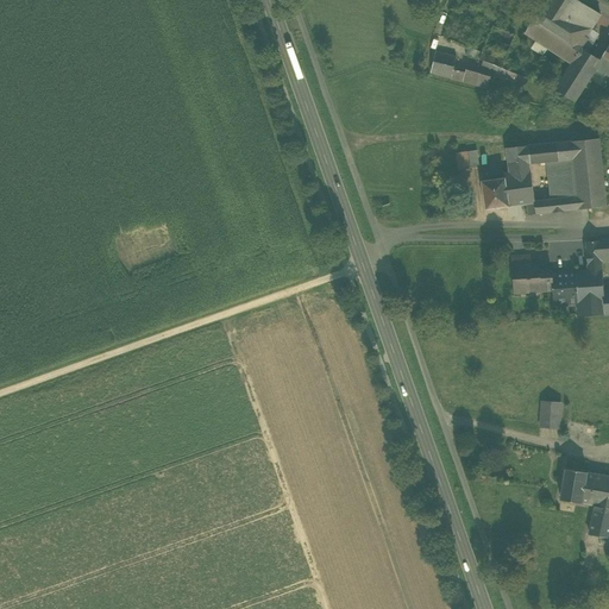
[(548,49),(572,64),(582,49),(579,48),(601,14),(582,4),(576,0),(546,0),(525,33),(535,42),(547,49),(548,49)]
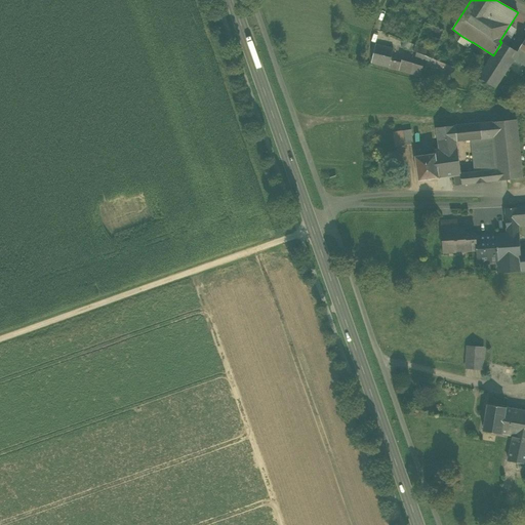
[(413,51),(432,58),(433,59),(436,50),(444,31),(425,23),(415,45),(413,51)]
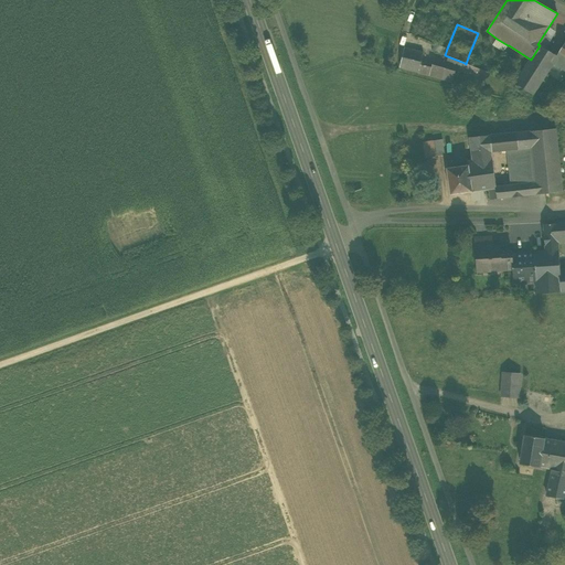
[(508,45),(497,39),(492,45),(503,53),(508,45)]
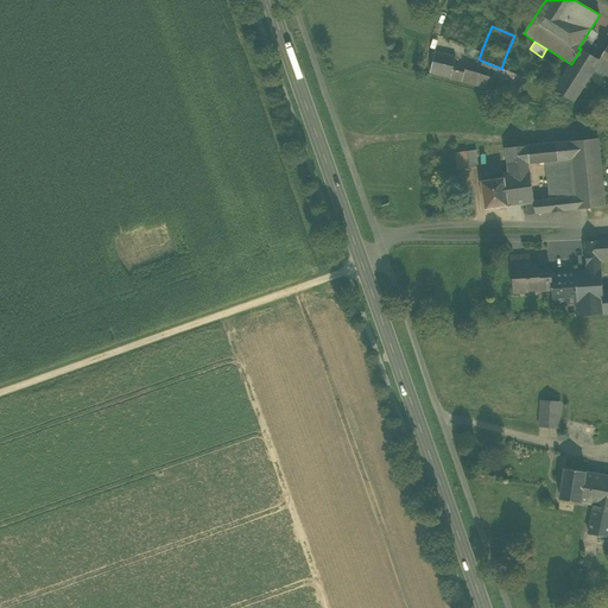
[(607,46),(599,61),(594,68),(595,69),(607,76),(607,46)]
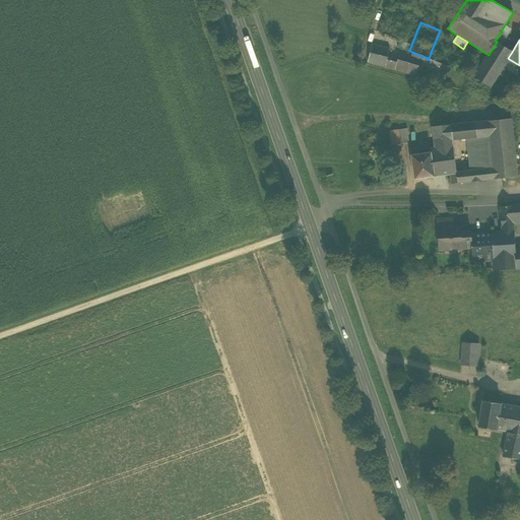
[(397,46),(409,51),(411,45),(400,41),(397,46)]
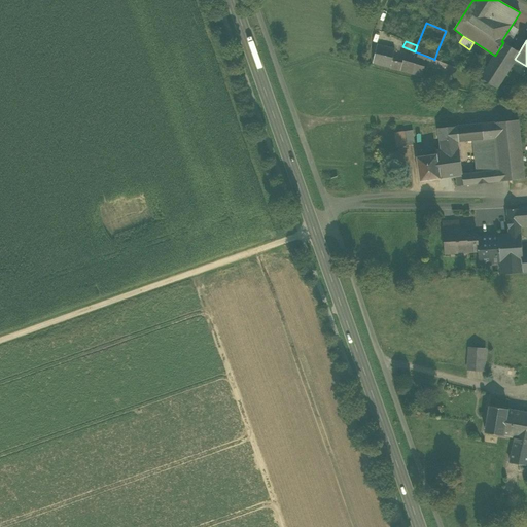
[(519,53),(503,42),(495,56),(487,68),(481,77),(480,78),(497,89),(516,60),(515,59),(519,53)]
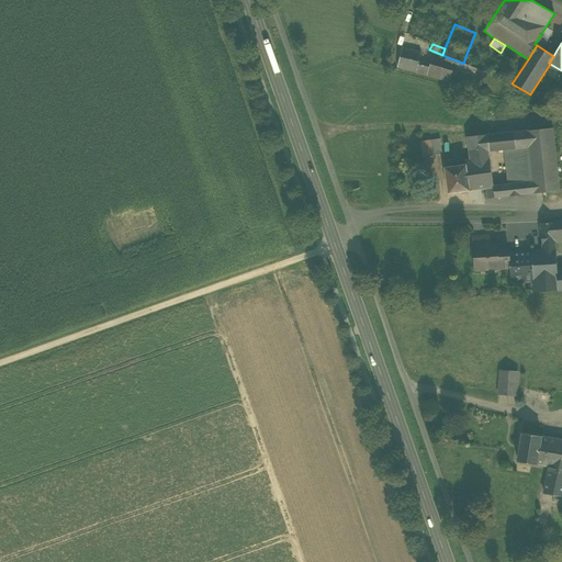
[(416,71),(417,71),(418,62),(420,53),(402,47),(397,67),(416,71)]
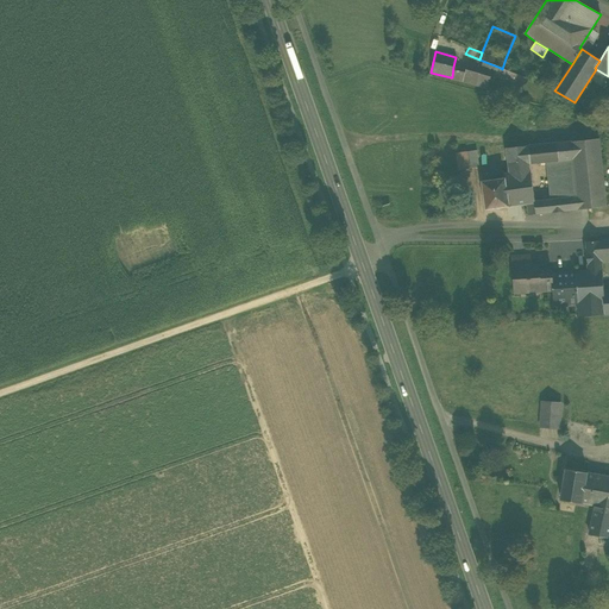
[(451,79),(463,81),(465,73),(458,70),(459,68),(453,67),(452,77),(451,77),(451,79)]
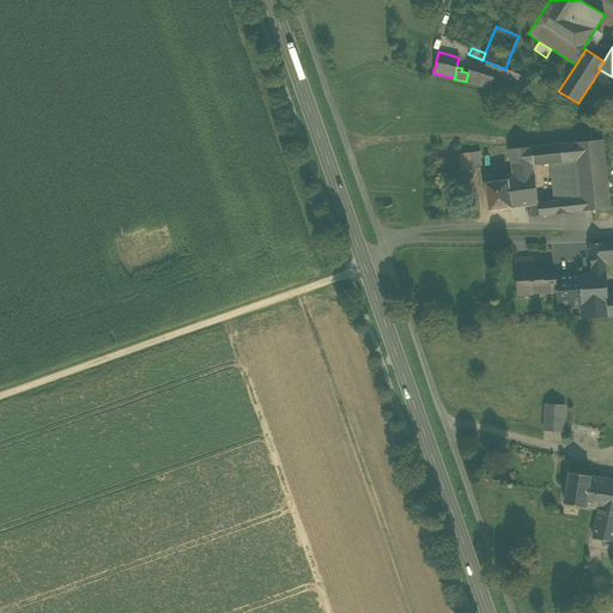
[(517,74),(505,70),(504,68),(501,76),(515,80),(517,74)]
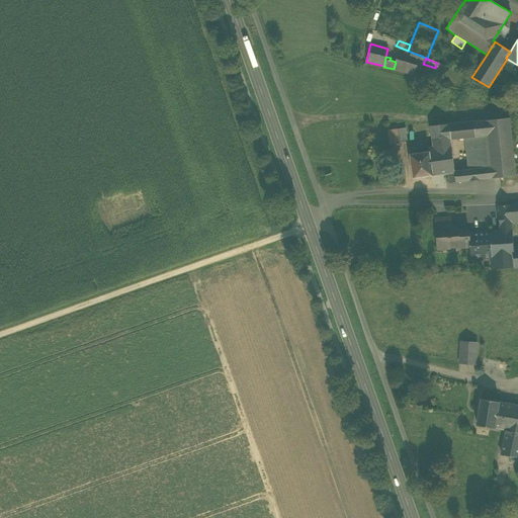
[(397,60),(396,62),(394,69),(415,75),(417,65),(397,60)]
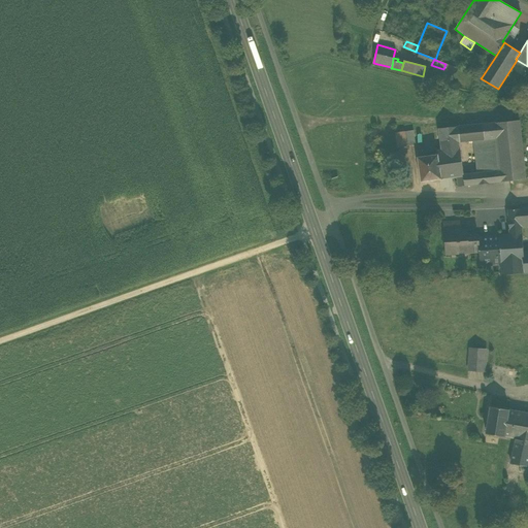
[(519,121),(494,123),(496,138),(499,170),(501,182),(526,179),(519,121)]
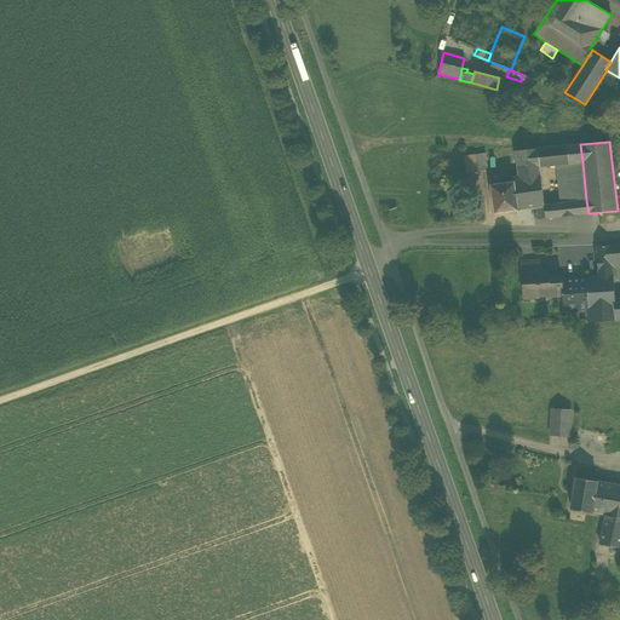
[(580,144),(568,145),(570,164),(583,162),(580,144)]
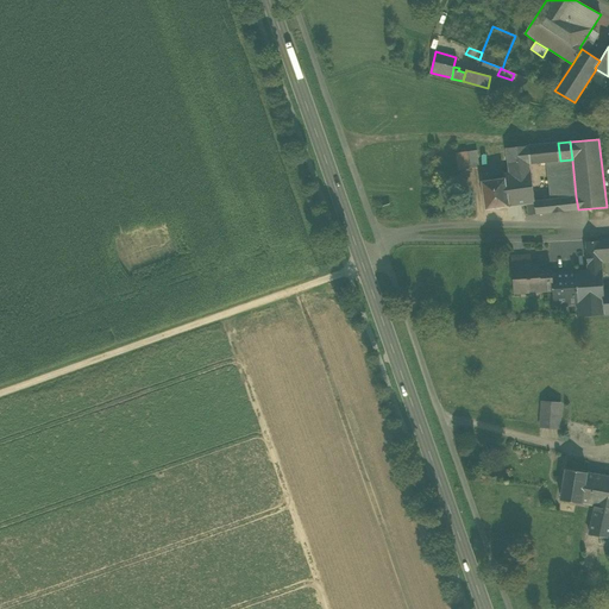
[(550,162),(560,161),(558,143),(506,149),(509,174),(531,170),(529,163),(550,162)]
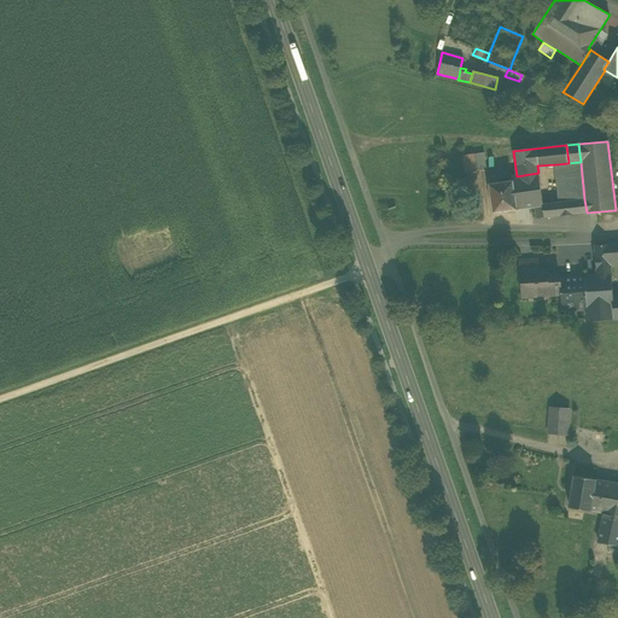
[(484,153),(474,155),(462,156),(465,173),(477,172),(487,170),(484,153)]
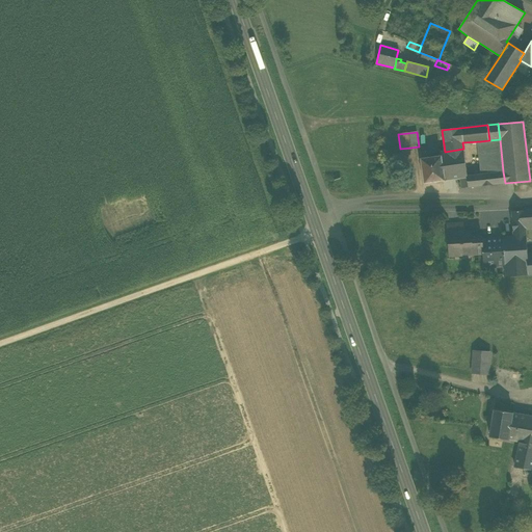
[(489,140),(480,141),(482,174),(503,171),(500,139),(489,140)]
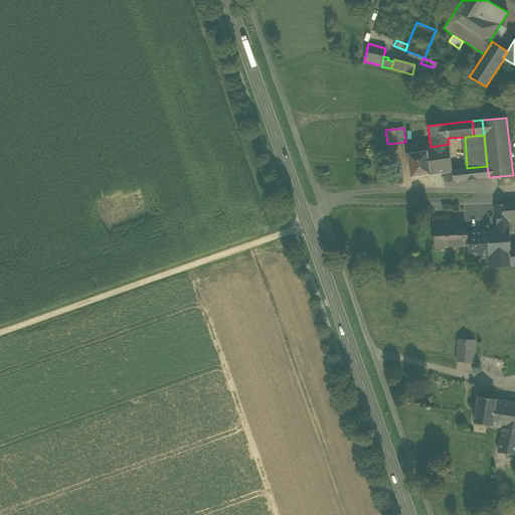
[(453,170),(449,144),(431,147),(425,147),(426,151),(427,151),(431,175),(446,173),(452,172),(453,172),(453,170)]
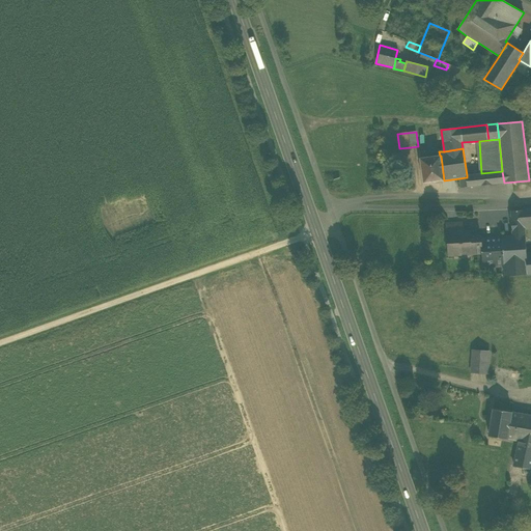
[(420,159),(423,184),(444,180),(441,156),(440,156),(420,159)]
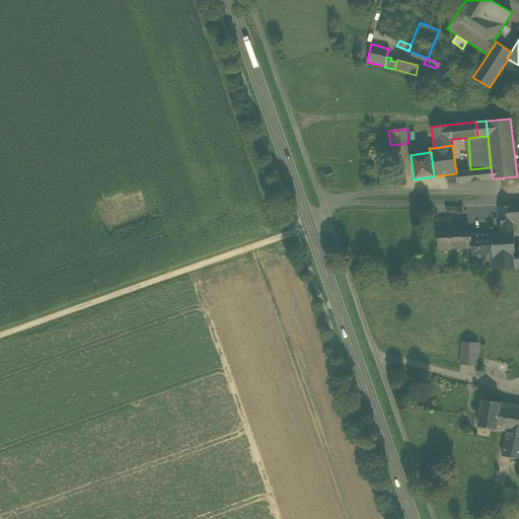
[(491,167),(470,169),(471,181),(479,180),(493,178),(491,167)]
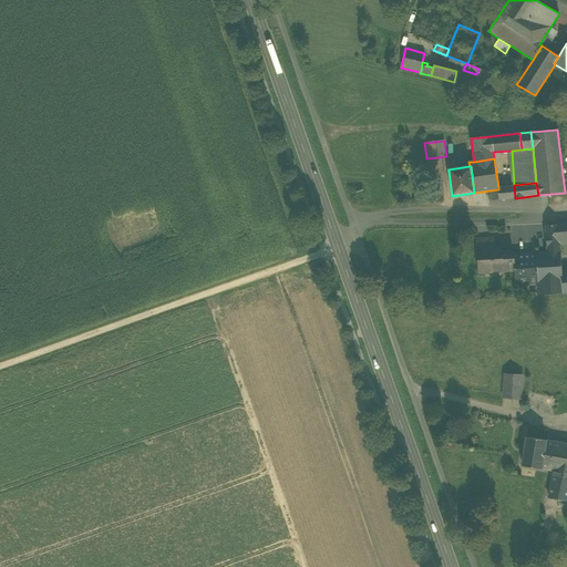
[(498,199),(515,198),(514,185),(498,187),(498,189),(497,189),(498,199)]
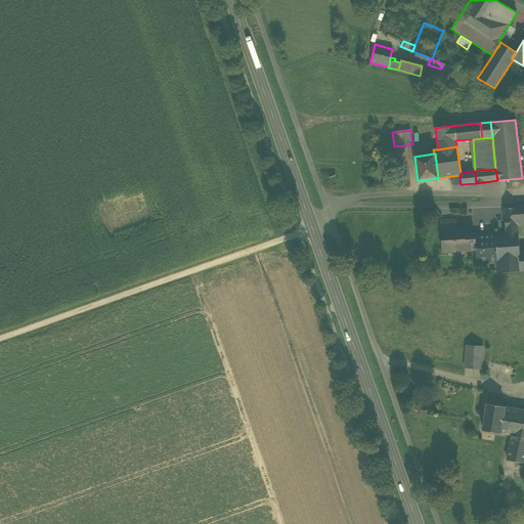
[(505,209),(505,218),(517,218),(516,208),(505,209)]
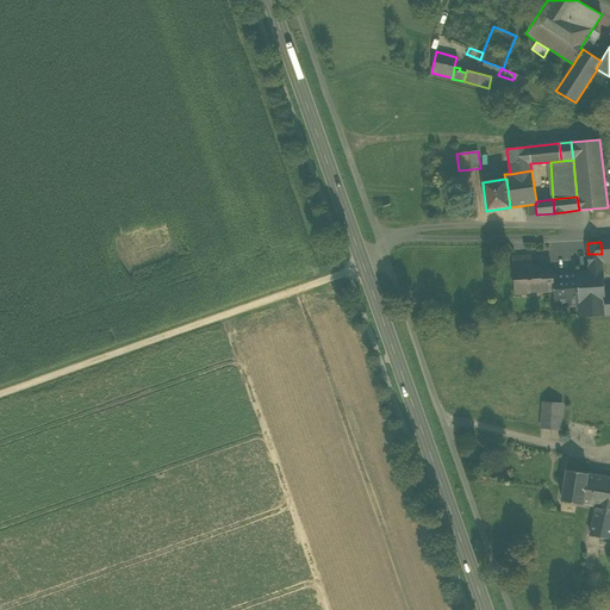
[(587,254),(589,265),(603,263),(602,254),(587,254)]
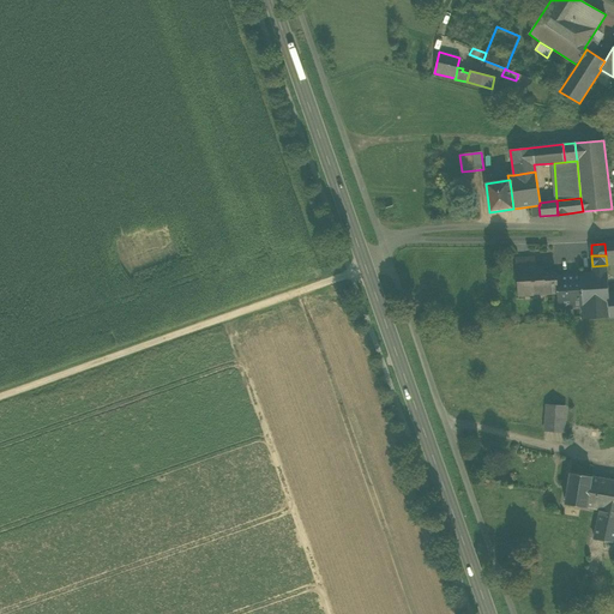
[(521,269),(521,270),(535,269),(534,259),(517,260),(517,269),(521,269)]
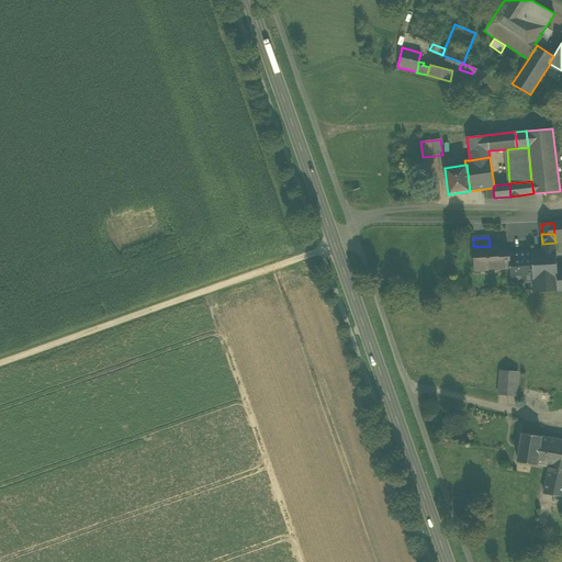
[(558,270),(555,243),(542,244),(542,250),(531,250),(534,280),(535,292),(559,290),(558,279),(558,270)]
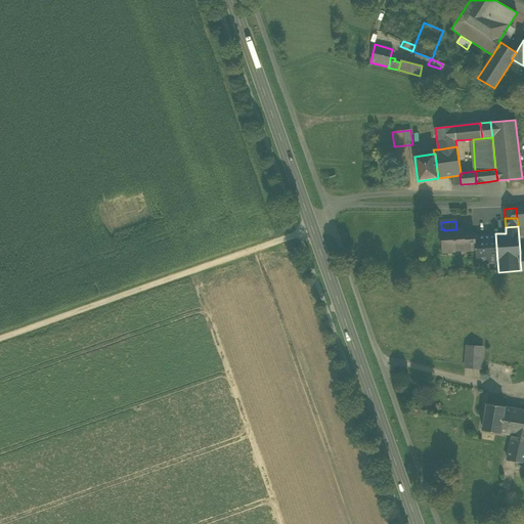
[(475,250),(474,235),(464,235),(464,232),(464,229),(456,229),(444,230),(446,252),(475,250)]
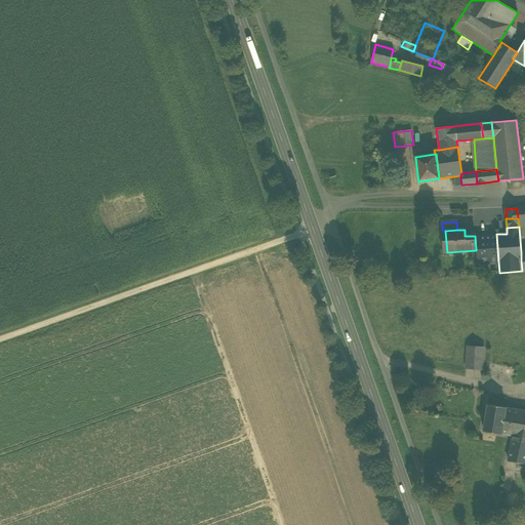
[(496,234),(475,236),(476,250),(477,264),(498,261),(496,234)]
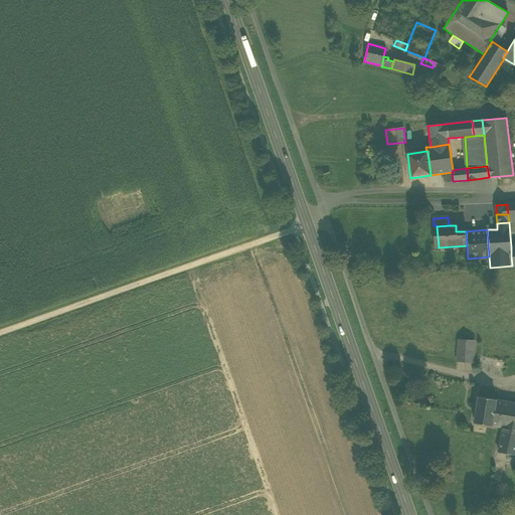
[(457,361),(473,362),(474,355),(475,342),(458,341),(457,361)]
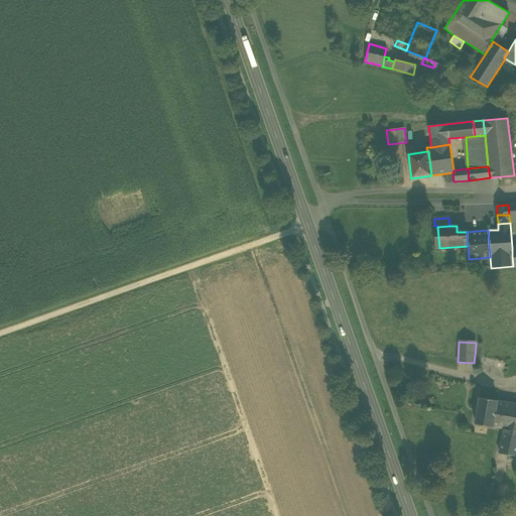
[(476,423),(494,426),(498,400),(480,397),(476,423)]
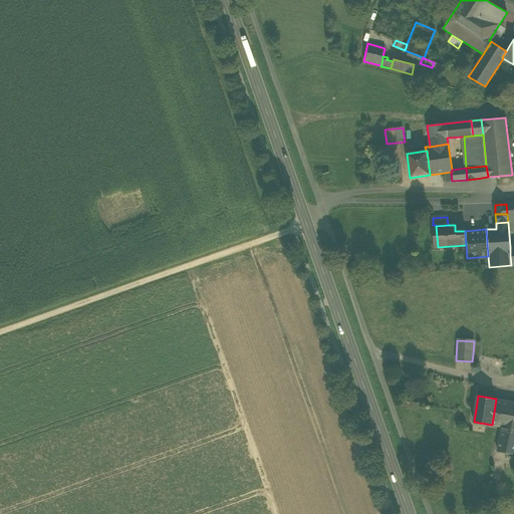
[(492,425),(503,427),(506,415),(513,416),(513,401),(496,399),(492,425)]
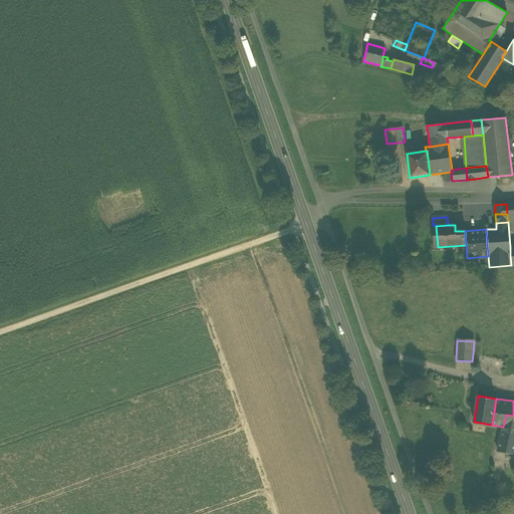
[(513,416),(506,415),(503,427),(501,436),(498,451),(513,453),(513,416)]
